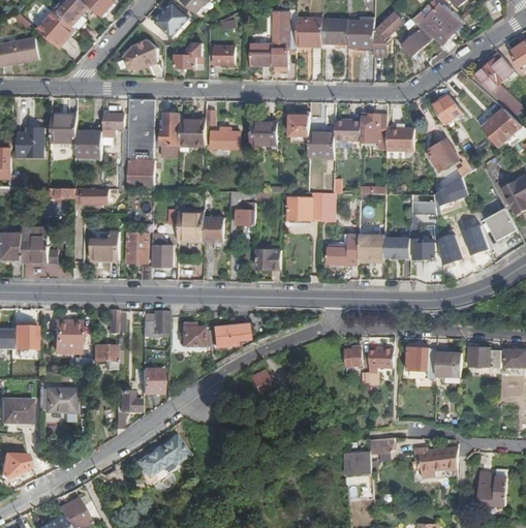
[(60,0),(52,9),(54,11),(69,25),(87,5),(82,0),(60,0)]
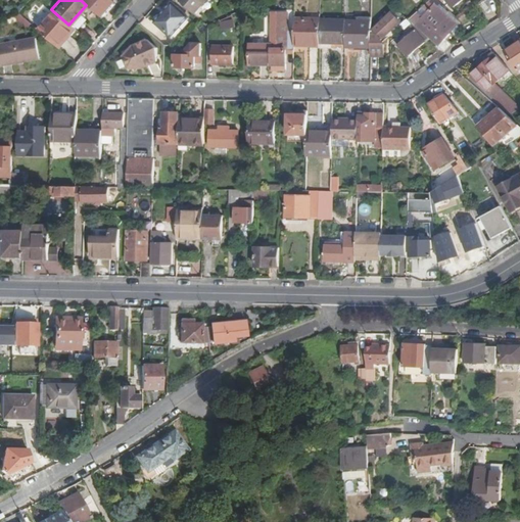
[(81,0),(86,5),(98,16),(110,2),(108,0),(81,0)]
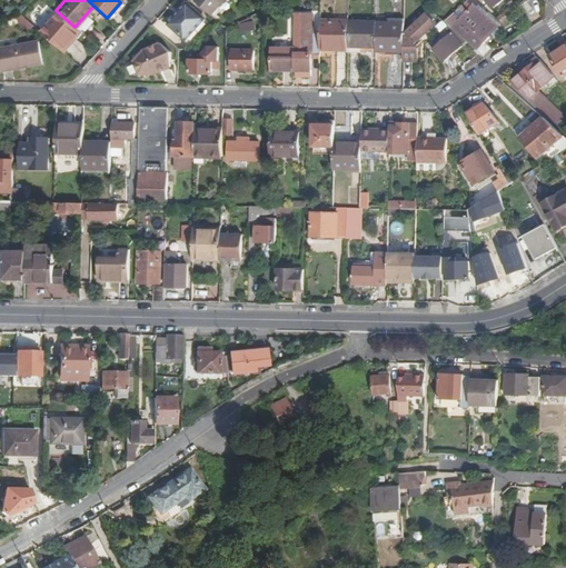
[(175,16),(174,15),(166,23),(184,38),(202,18),(185,2),(178,11),(178,12),(175,16)]
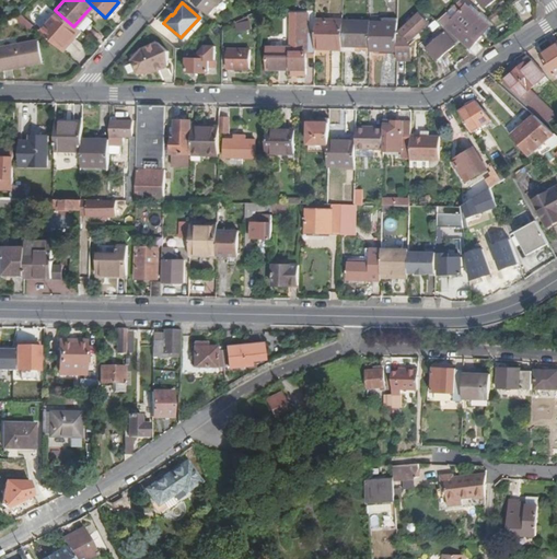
[(438,24),(452,36),(455,39),(474,56),(482,48),(476,43),(480,37),(477,34),(485,26),(462,7),(449,19),(442,12),(433,20),(438,24)]
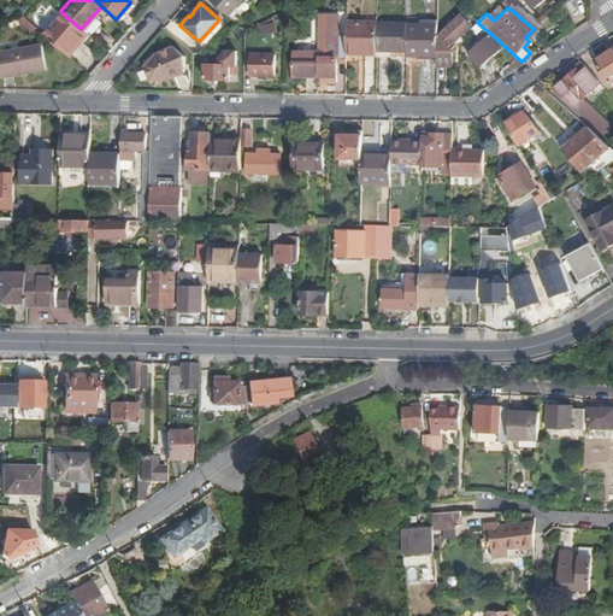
[(43,35),(65,54),(84,33),(81,29),(63,13),(43,35)]
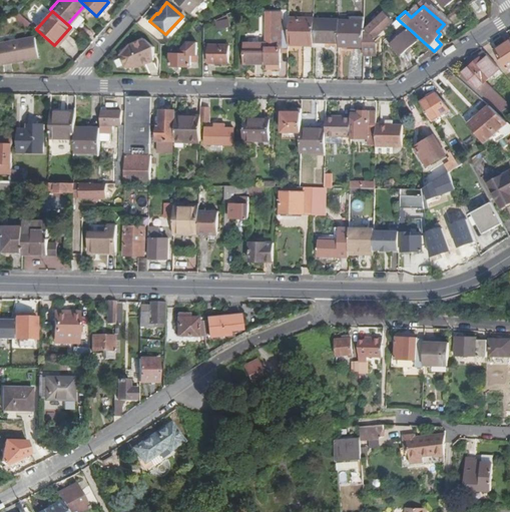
[(361,46),(361,55),(373,55),(374,43),(372,37),(389,21),(381,13),(364,29),(361,29),(361,46)]
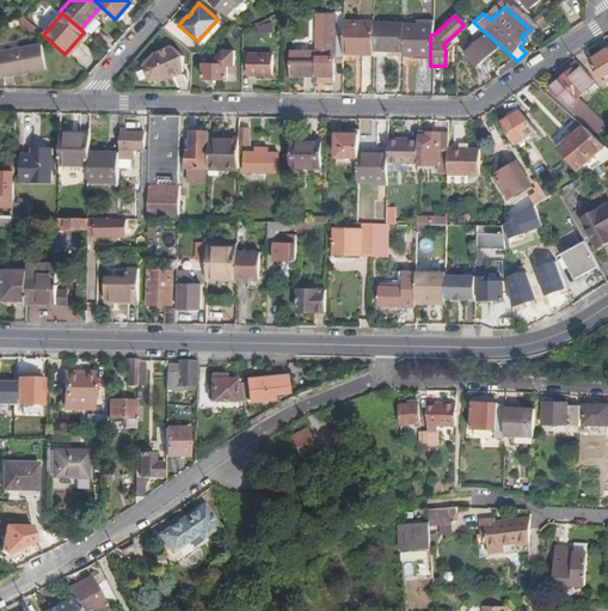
[(271,30),(269,17),(255,23),(257,34),(271,30)]
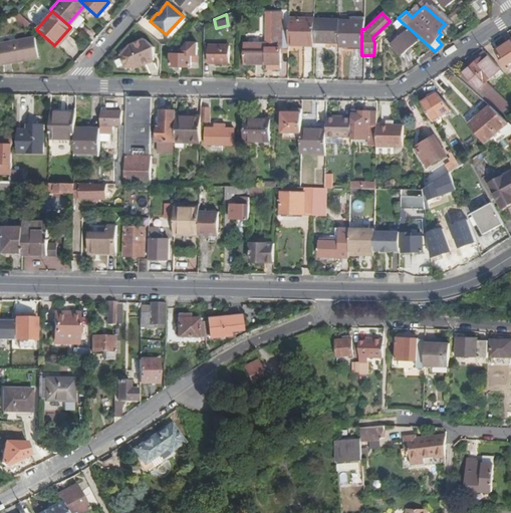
[(286,47),(286,39),(281,39),(281,14),(265,14),(264,43),(264,63),(286,63),(286,55),(286,47)]
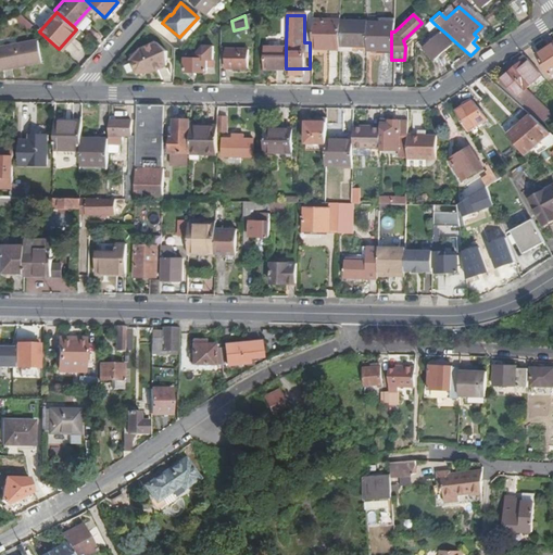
[(364,49),(391,50),(391,32),(392,19),(376,17),(376,22),(364,22),(364,46),(364,49)]
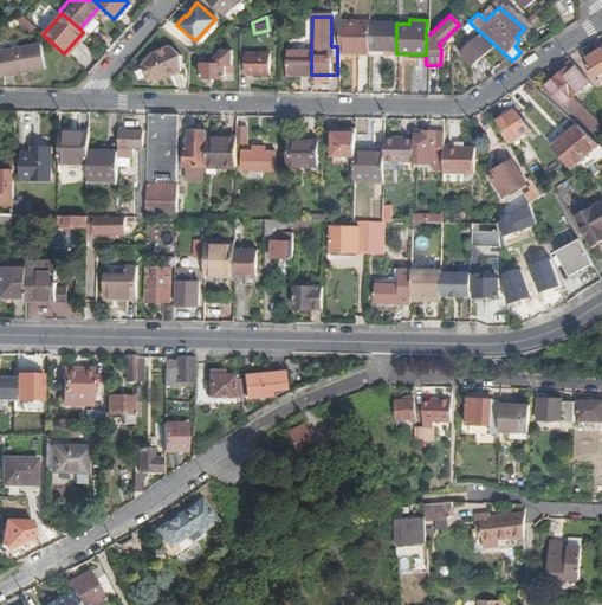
[(367,49),(367,23),(338,21),(337,46),(337,56),(350,56),(350,52),(367,52),(367,49)]
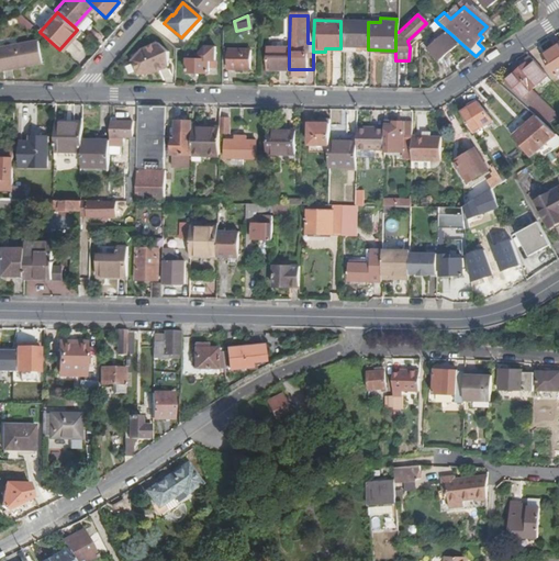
[(368,21),(341,21),(341,45),(368,46),(368,22),(368,21)]
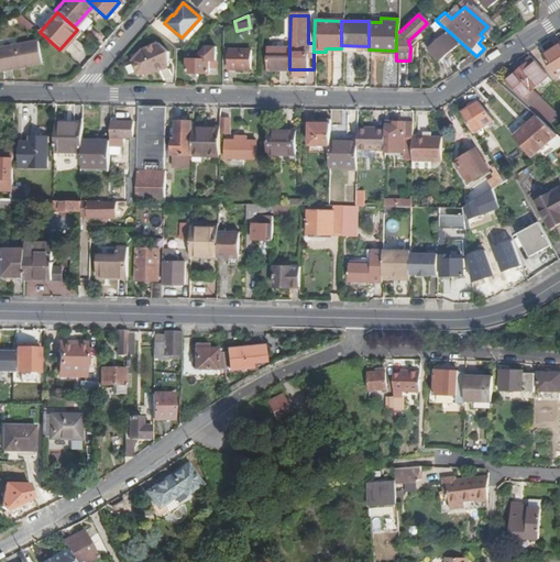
[(440,24),(435,30),(440,34),(426,47),(437,59),(454,45),(453,44),(458,40),(454,36),(440,24)]
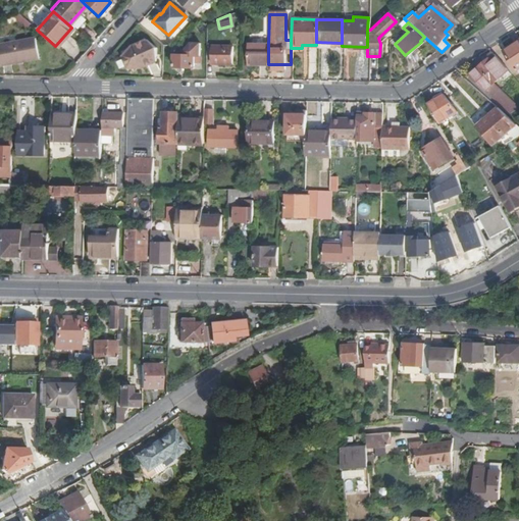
[(445,32),(448,35),(454,27),(452,24),(445,32)]
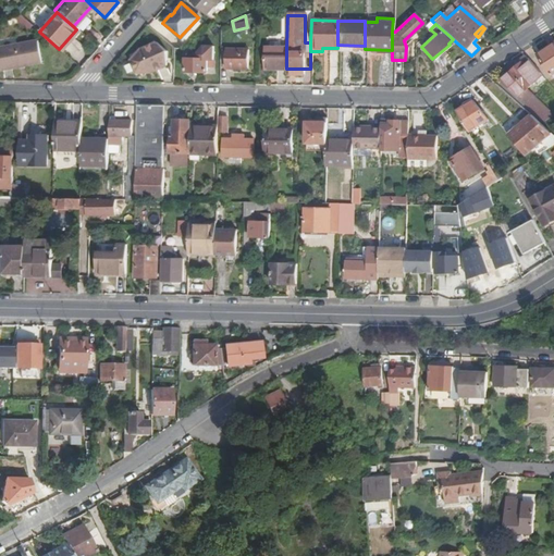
[(34,40),(0,46),(0,69),(38,62),(34,40)]
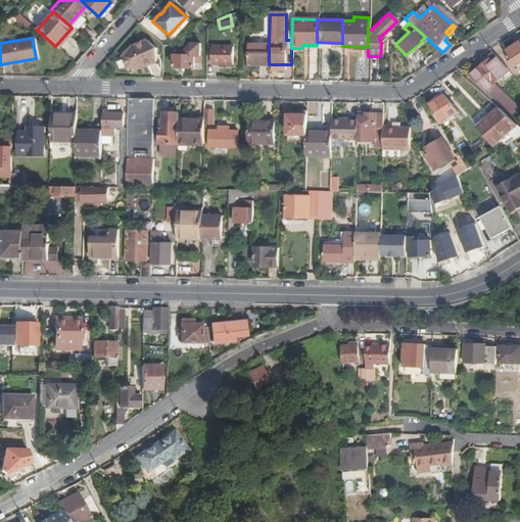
[(155,46),(145,38),(131,44),(117,58),(127,66),(147,60),(155,46)]
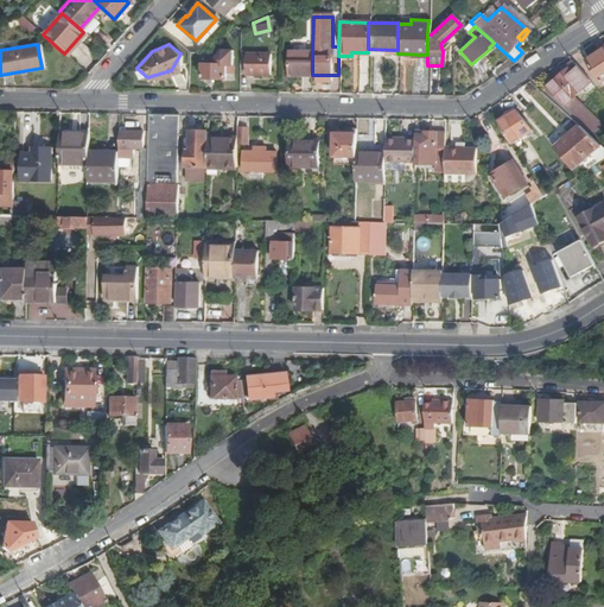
[(603,46),(584,61),(598,81),(603,76),(603,46)]
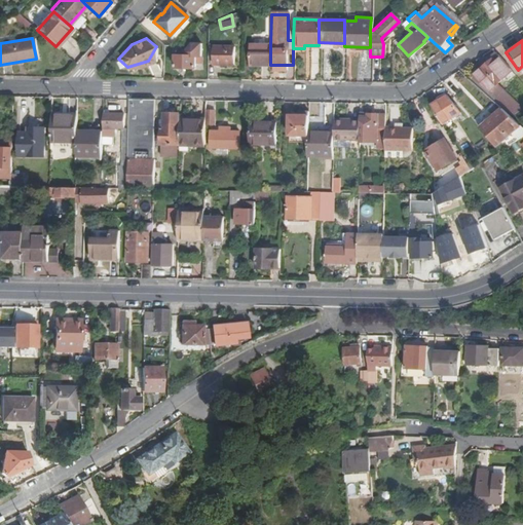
[(183,54),(173,54),(173,68),(194,68),(194,64),(199,64),(200,43),(191,43),(184,50),(183,54)]
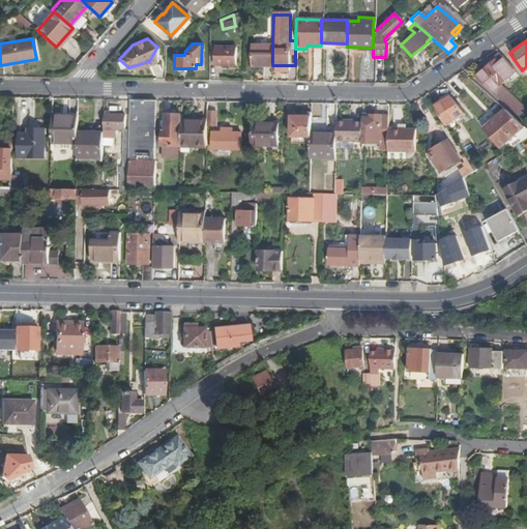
[(251,64),(272,65),(272,45),(251,45),(251,64)]
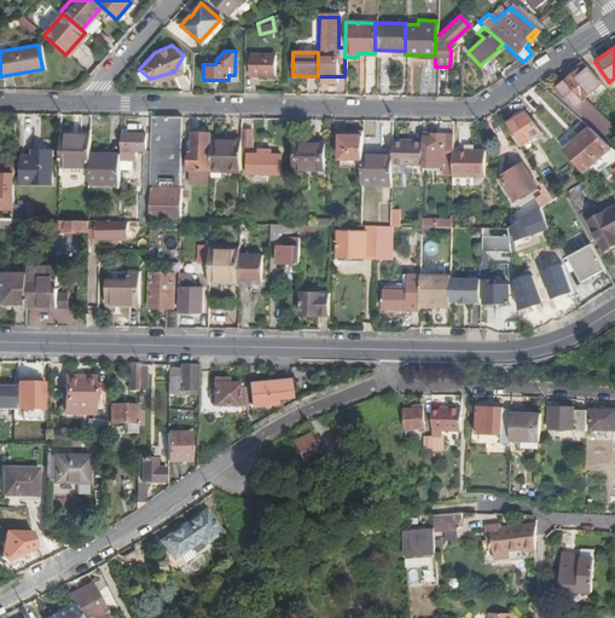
[(272,56),(248,56),(248,75),(272,75),(272,56)]
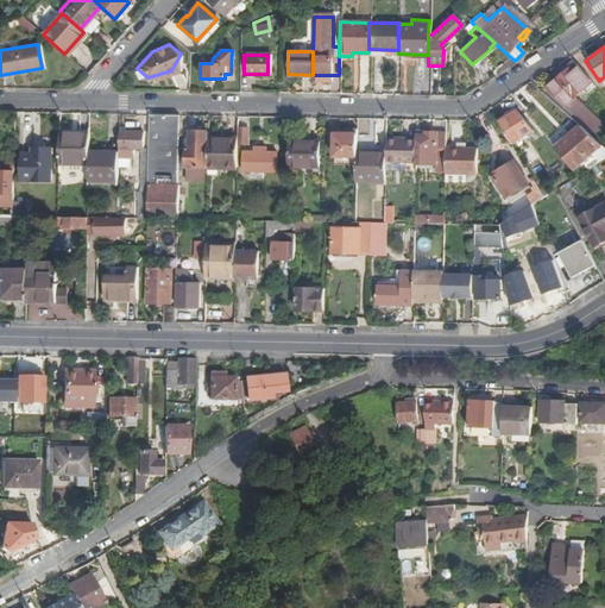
[(543,87),(593,131),(603,125),(573,96),(590,81),(572,62),(543,87)]
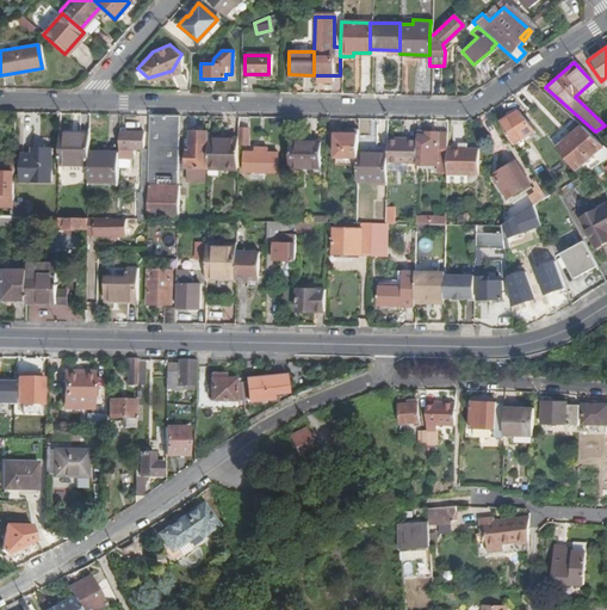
[(515,110),(497,122),(511,143),(532,131),(515,110)]
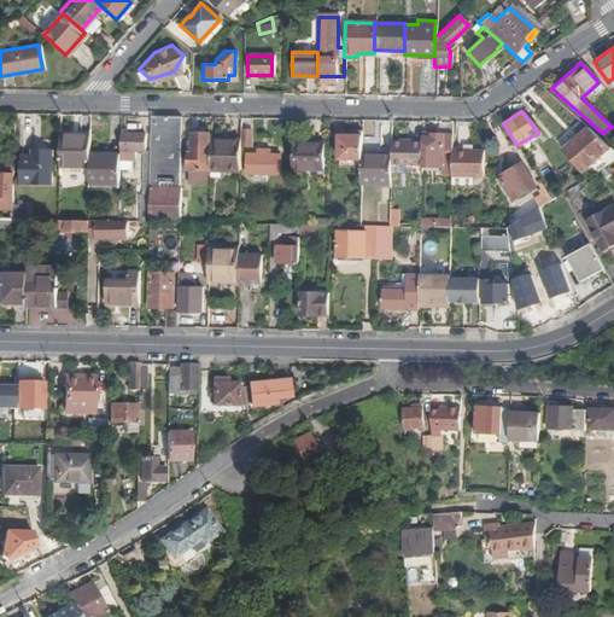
[(150,115),(148,151),(147,221),(177,221),(177,201),(179,116),(150,115)]
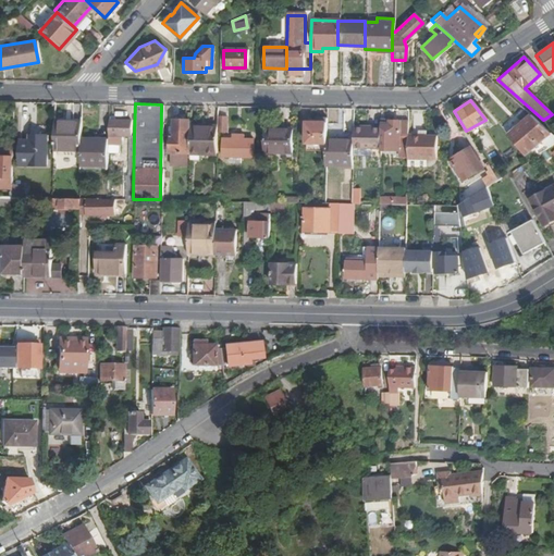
[(505,134),(522,155),(539,141),(545,148),(553,143),(553,137),(529,114),(505,134)]
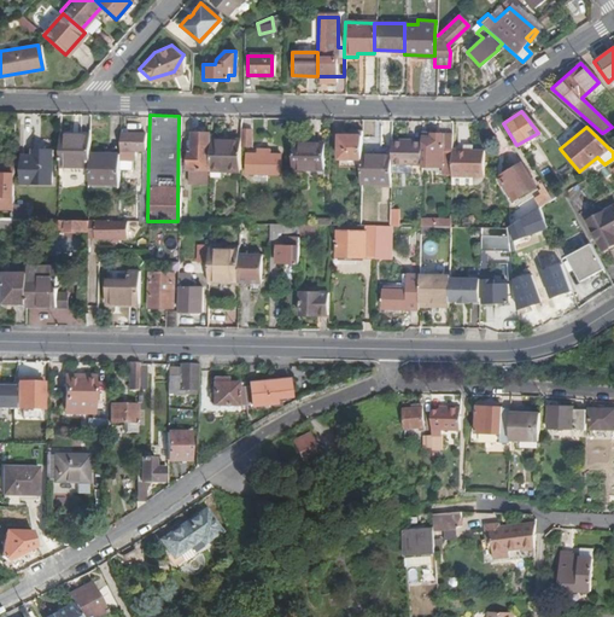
[(186,169),(209,169),(209,139),(209,133),(189,132),(189,150),(186,150),(186,169)]
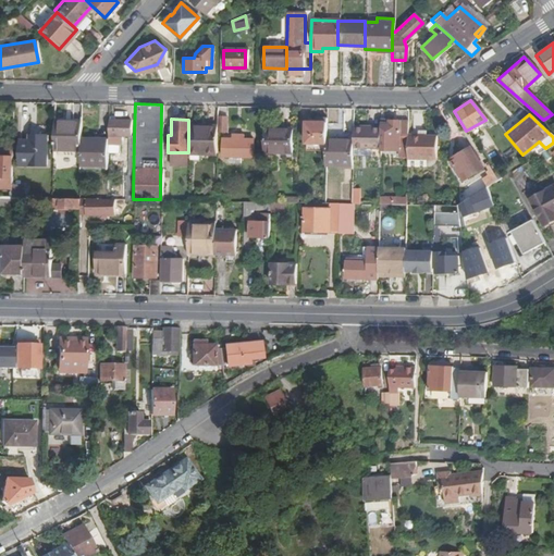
[(128,120),(107,120),(106,135),(128,135),(128,120)]
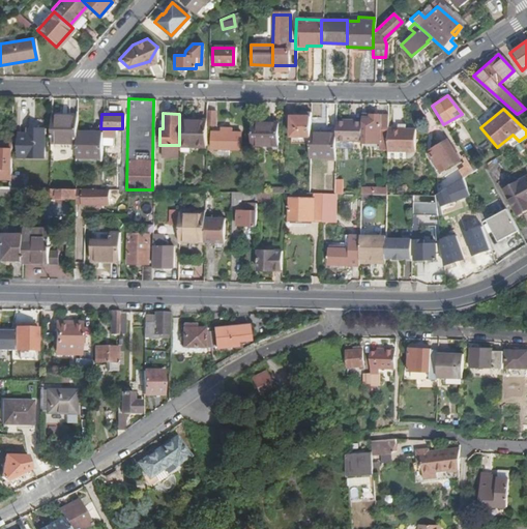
[(378,150),(385,150),(386,127),(386,114),(369,114),(369,116),(360,116),(360,121),(359,140),(359,142),(378,142),(378,150)]
